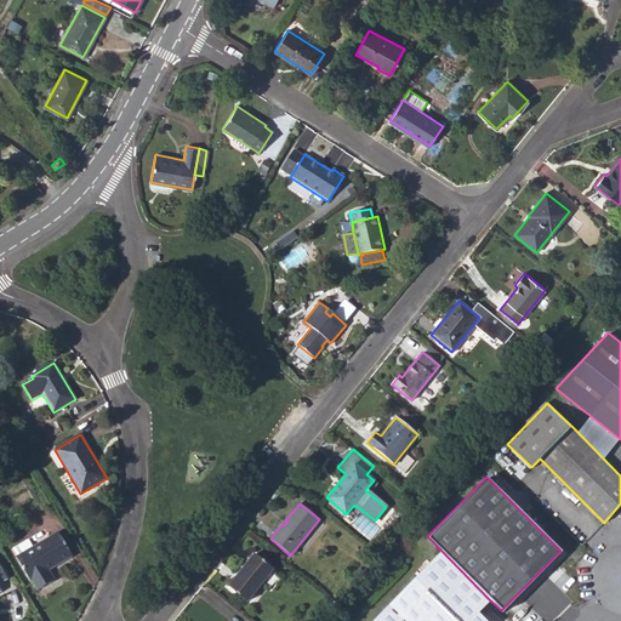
[(16,558),(29,581),(32,580),(38,591),(55,580),(49,570),(72,556),(58,533),(33,547),(17,557),(16,558)]
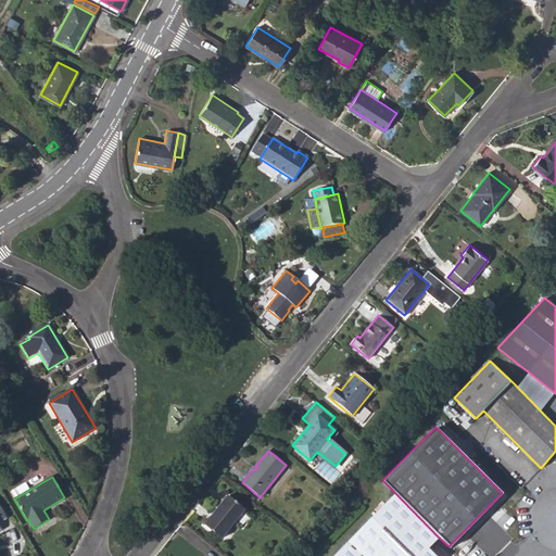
[(29,490),(25,482),(11,490),(15,498),(29,490)]
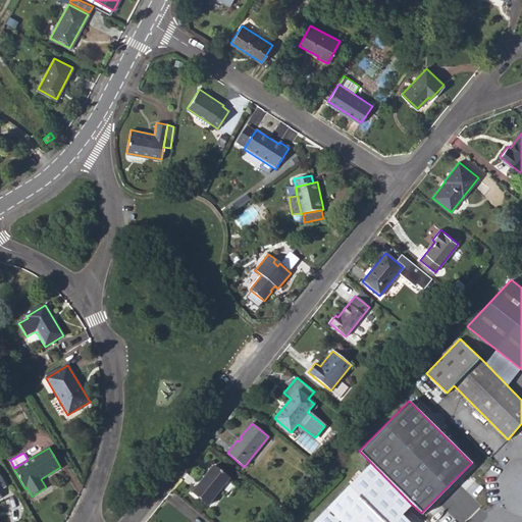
[(411,504),(370,462),(324,508),(310,521),(409,521),(401,514),(411,504)]
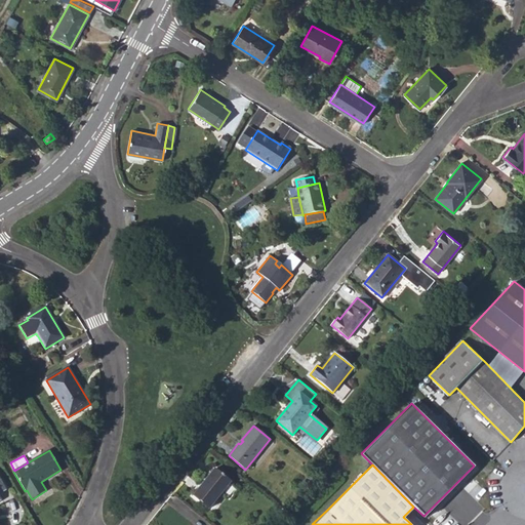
[(208,479),(216,470),(214,469),(207,478),(208,479)]
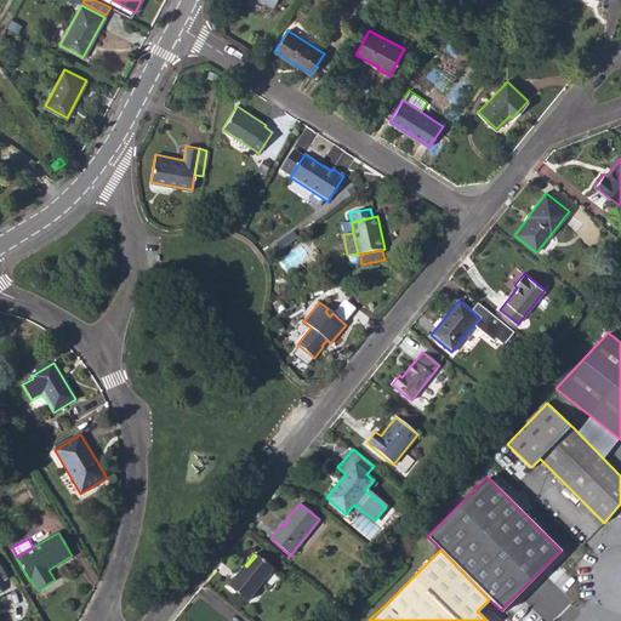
[(228,585),(248,600),(262,582),(272,570),(272,569),(256,556),(246,567),(245,565),(228,585)]
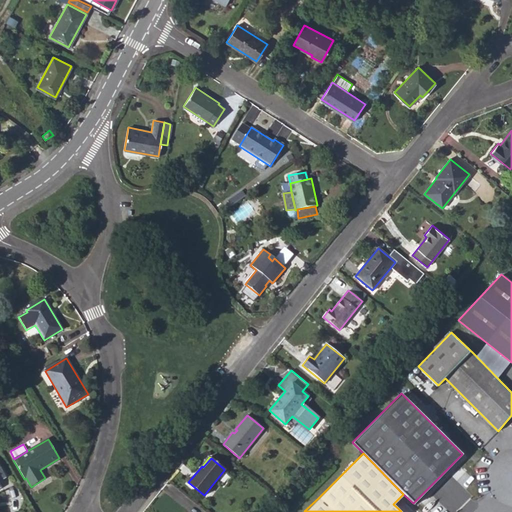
[(224,487),(232,477),(224,470),(216,480),(224,487)]
